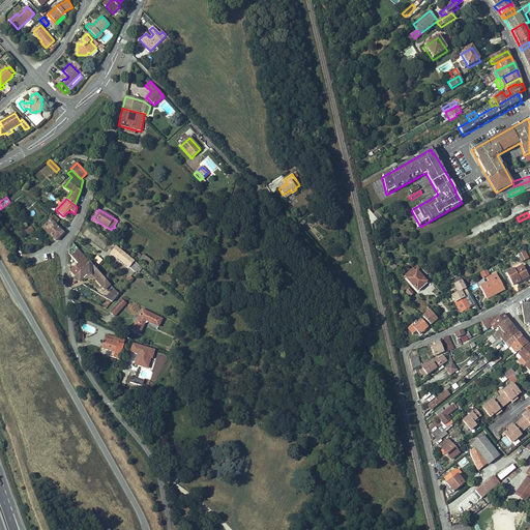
[(63,233),(55,225),(59,221),(53,214),(49,217),(51,221),(42,228),(56,241),(63,233)]
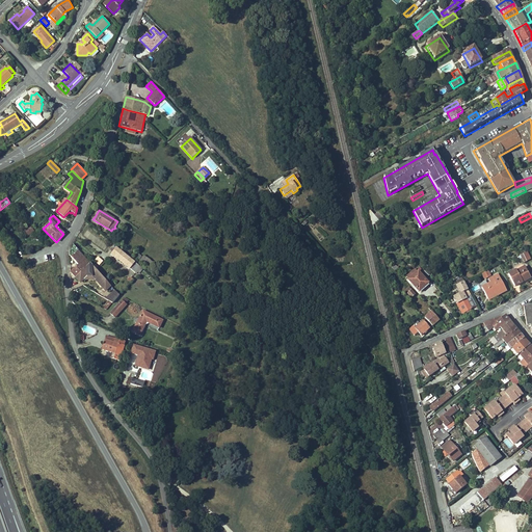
[(29,235),(33,231),(30,227),(28,229),(27,230),(28,231),(25,234),(27,236),(29,235)]
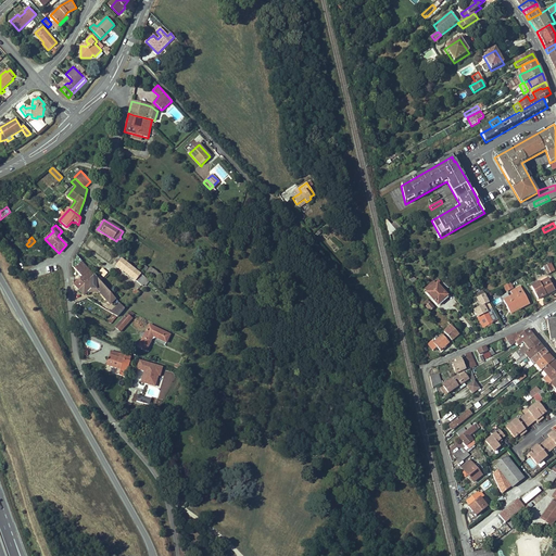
[(89,269),(80,260),(75,255),(74,257),(73,260),(73,263),(72,265),(72,266),(81,277),(89,269)]
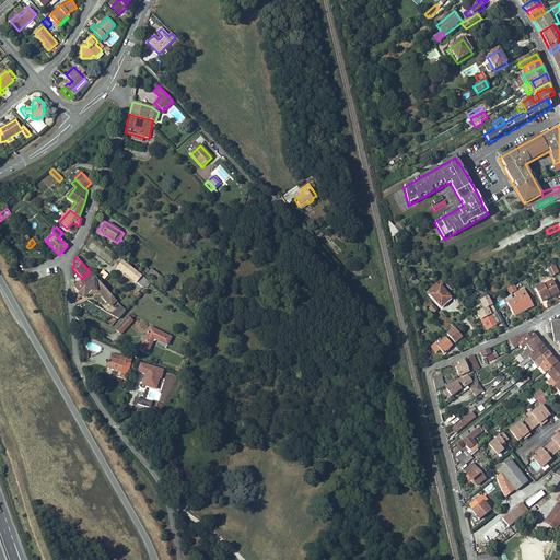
[(136,271),(123,260),(117,267),(137,283),(142,276),(136,271)]
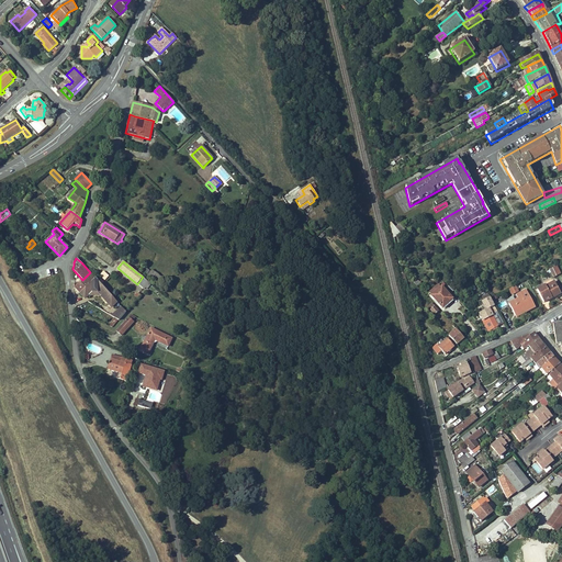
[(561,274),(557,267),(550,270),(553,278),(561,274)]
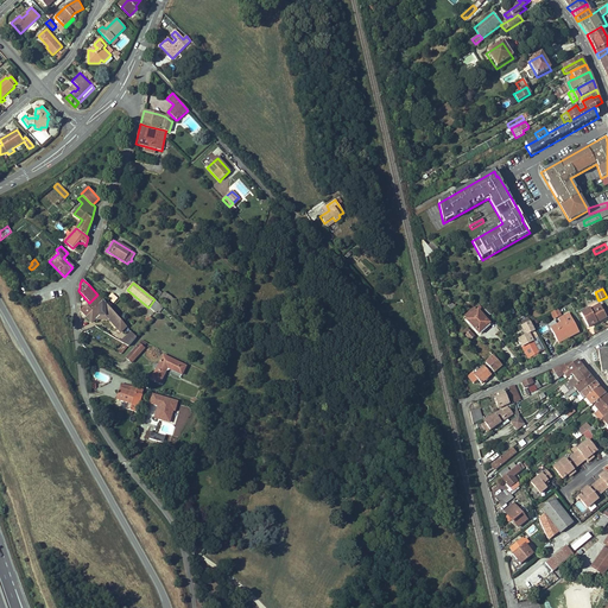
[(158,299),(163,293),(157,290),(152,296),(158,301),(158,299)]
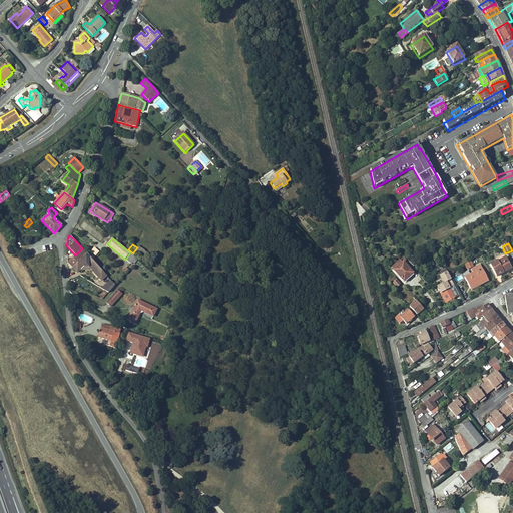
[(149,254),(147,253),(138,246),(137,247),(133,252),(136,254),(145,261),(148,255),(149,254)]
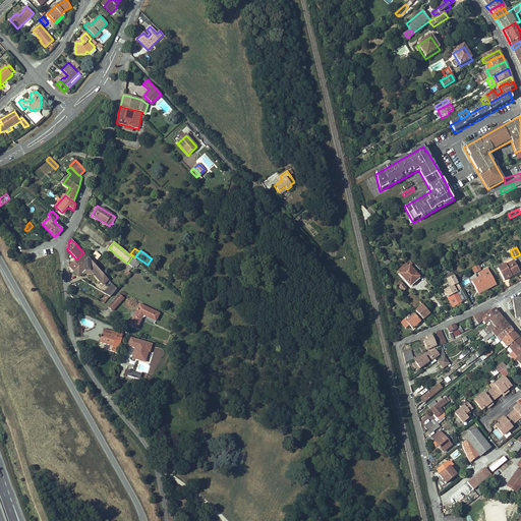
[(89,257),(83,252),(76,259),(68,267),(69,268),(73,272),(89,257)]
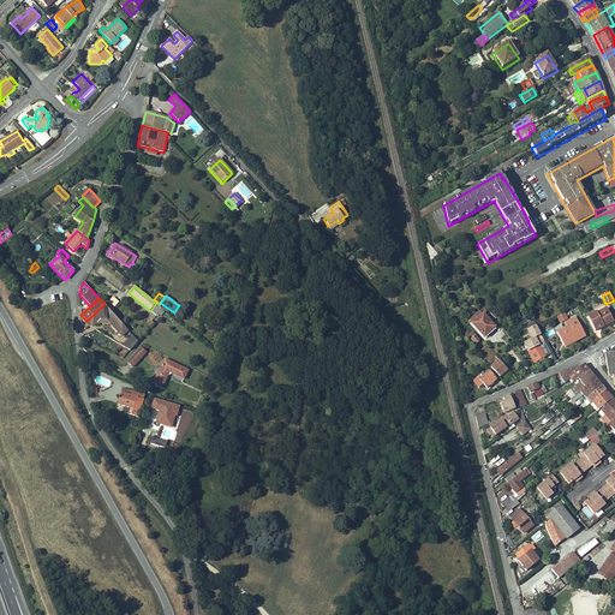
[(127,330),(111,311),(105,304),(87,321),(93,327),(94,326),(96,323),(97,323),(101,321),(105,320),(109,324),(109,323),(121,336),(127,330)]
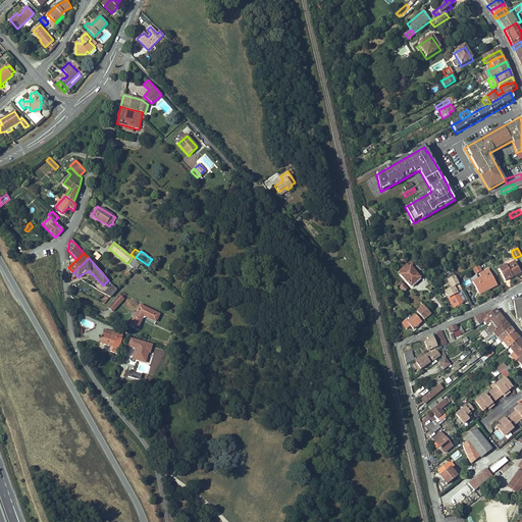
[(521,272),(515,262),(507,266),(507,265),(499,269),(506,281),(521,272)]
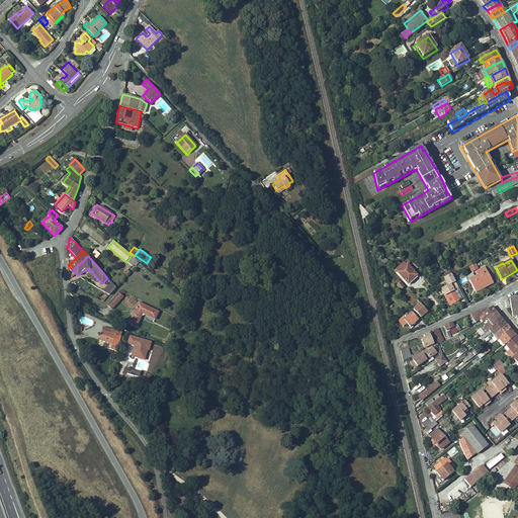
[(416,275),(407,264),(401,269),(411,280),(412,279),(416,275)]
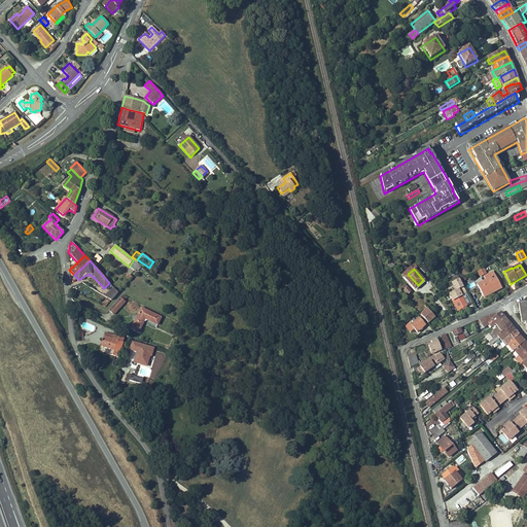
[(502,288),(493,272),(484,277),(485,280),(477,285),(483,295),(491,291),(492,293),(502,288)]
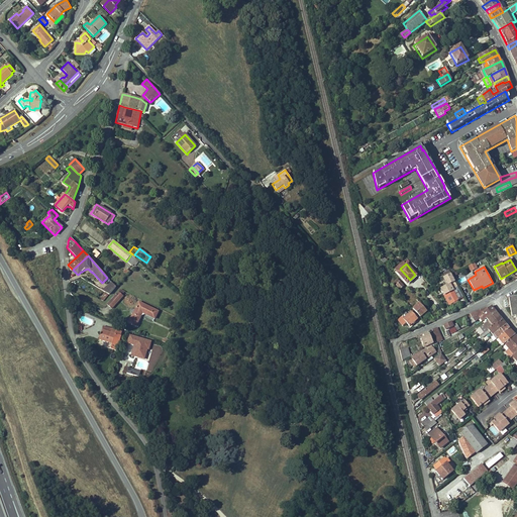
[(410,280),(400,269),(397,272),(406,283),(410,280)]
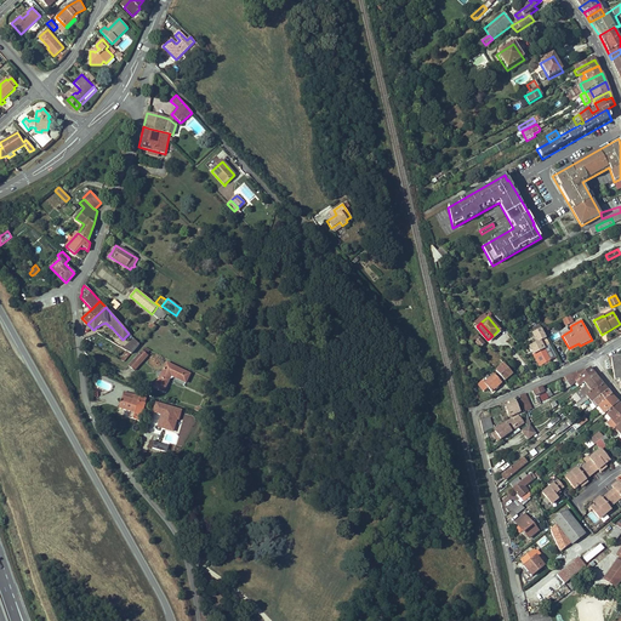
[(533,334),(537,343),(546,339),(541,329),(533,334)]
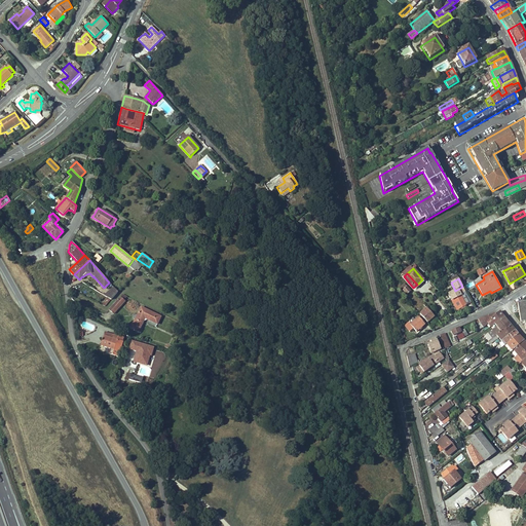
[(114,296),(117,292),(114,287),(104,296),(107,297),(110,300),(114,296)]
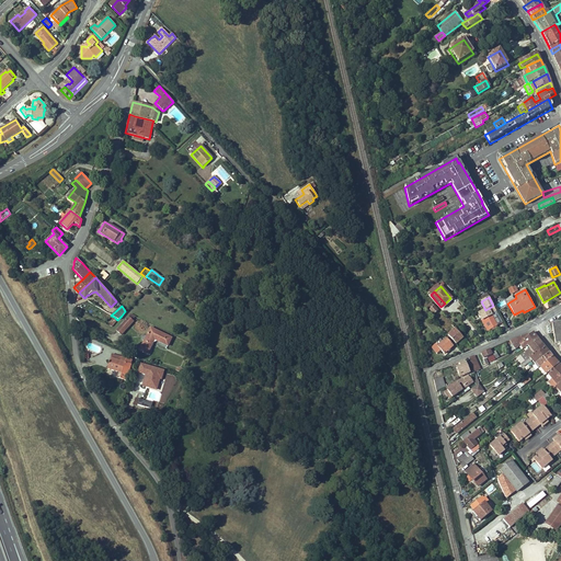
[(478,313),(487,331),(496,325),(491,316),(493,315),(492,313),(496,311),(493,306),(485,310),(478,313)]
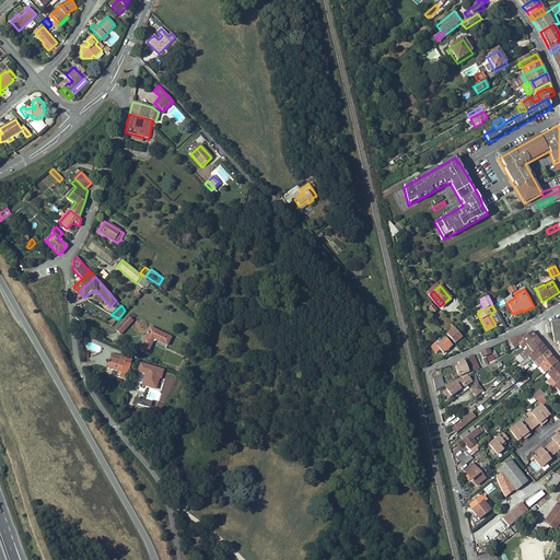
[(112,326),(117,321),(117,319),(114,316),(107,324),(112,326)]
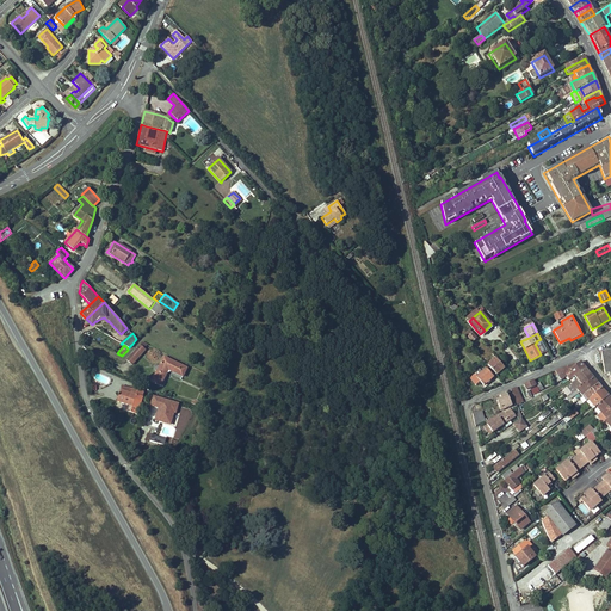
[(143,352),(144,350),(143,349),(140,345),(136,349),(131,355),(136,359),(143,352)]
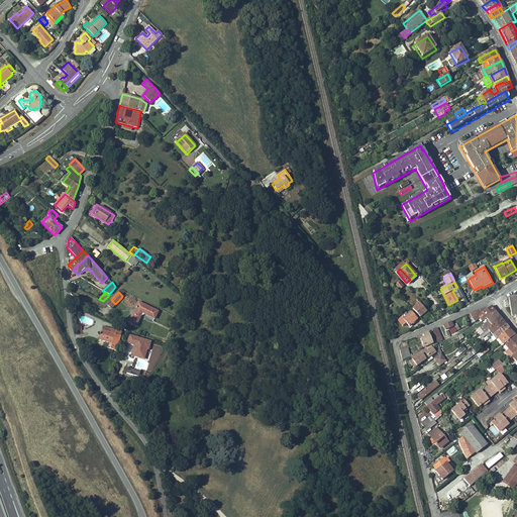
[(111,308),(115,304),(111,300),(107,304),(111,308)]
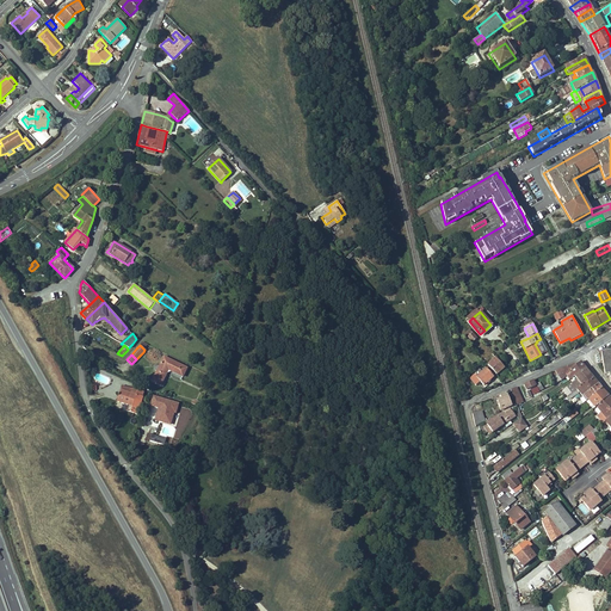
[(183,376),(186,369),(165,358),(164,357),(152,381),(160,386),(166,374),(166,372),(167,372),(167,374),(171,372),(171,371),(178,374),(183,376)]
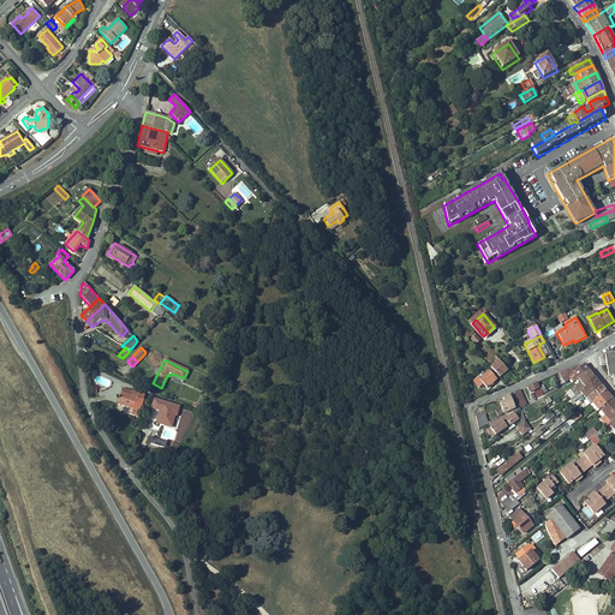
[(507,370),(499,360),(490,368),(491,369),(499,377),(507,370)]
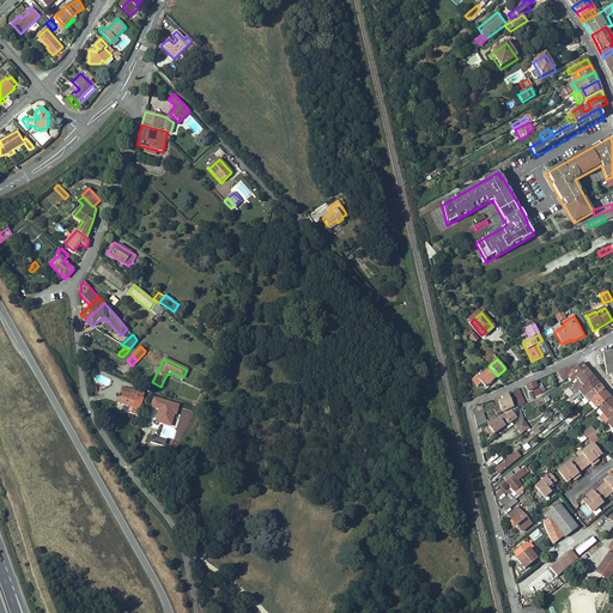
[(571,372),(578,366),(577,364),(564,370),(569,377),(572,374),(571,372)]
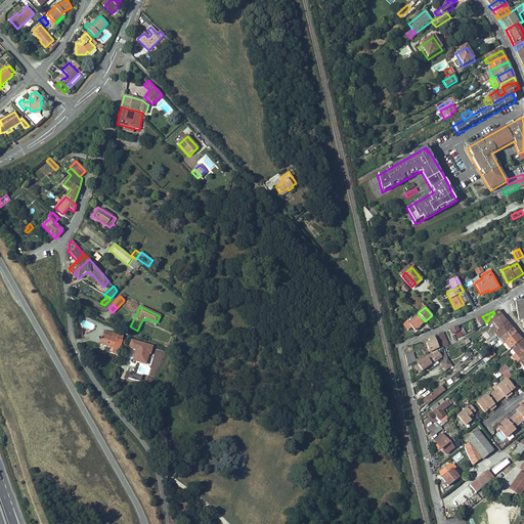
[(492,322),(501,315),(497,311),(494,313),(488,318),(489,319),(491,320),(490,321),(492,323),(492,322)]
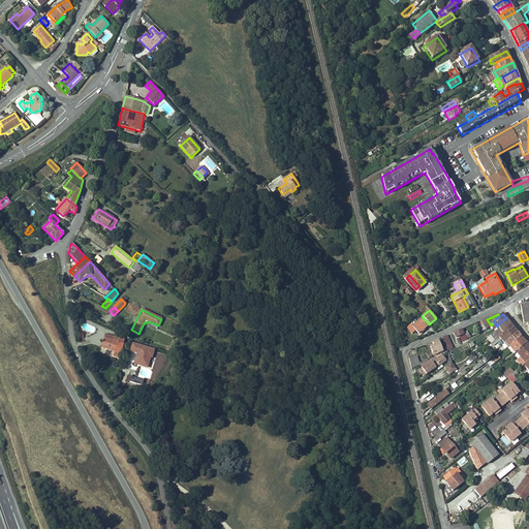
[(429,324),(423,317),(416,322),(414,320),(413,322),(414,324),(412,327),(410,324),(407,328),(412,334),(415,331),(418,334),(429,324)]
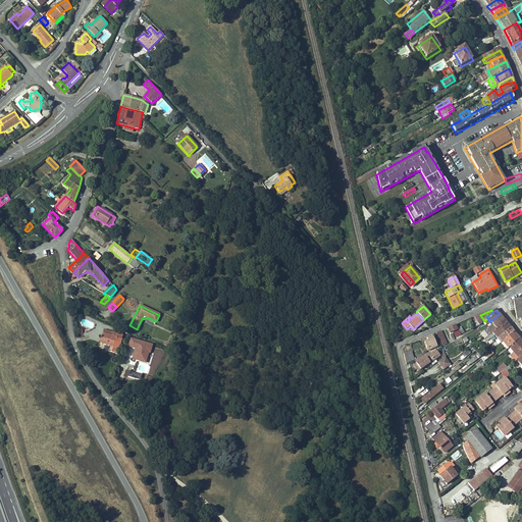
[(505,320),(500,314),(490,321),(493,324),(497,327),(505,320)]
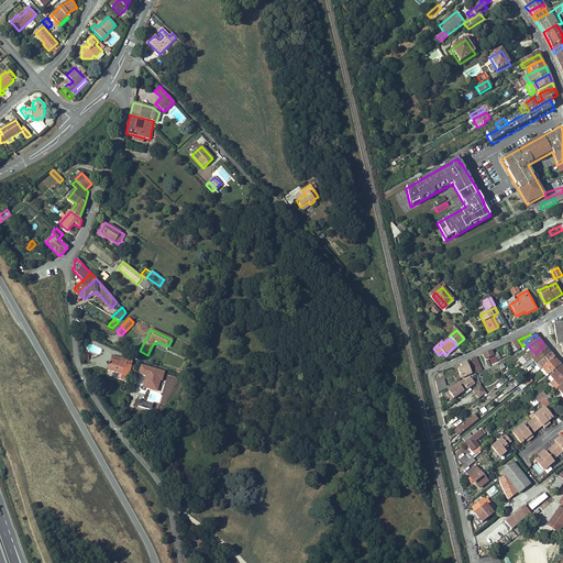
[(522,346),(518,340),(511,342),(514,346),(517,351),(522,346)]
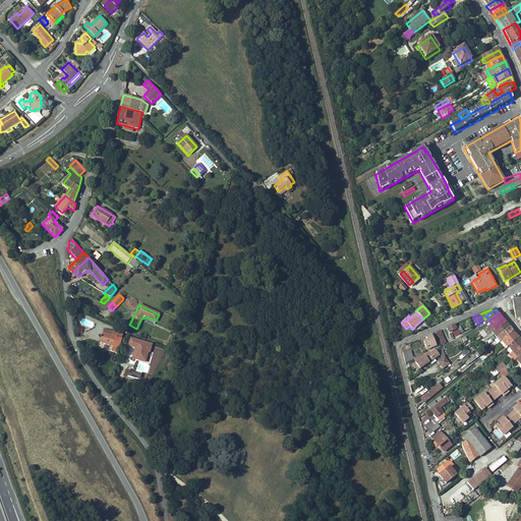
[(493,332),(497,328),(498,329),(506,323),(504,320),(496,327),(493,324),(485,328),(490,334),(490,333),(493,332)]
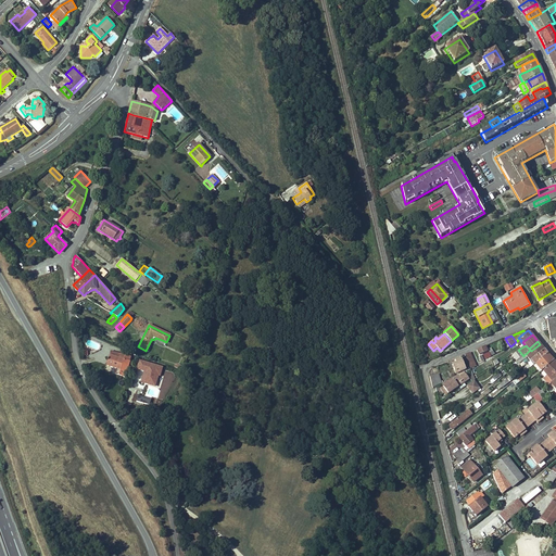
[(543,351),(544,350),(540,344),(531,351),(530,350),(526,354),(527,356),(530,361),(532,359),(543,351)]
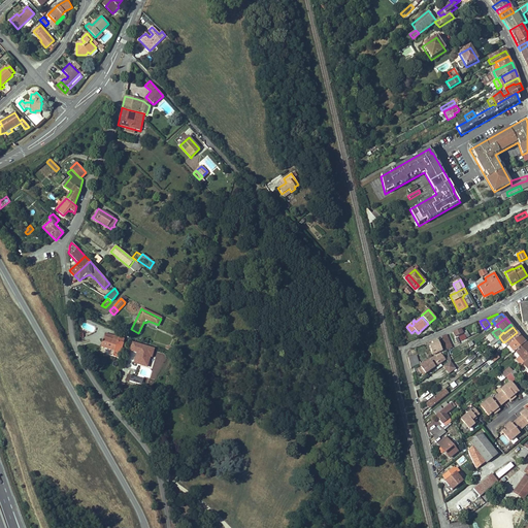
[(497,338),(492,332),(487,337),(491,342),(497,338)]
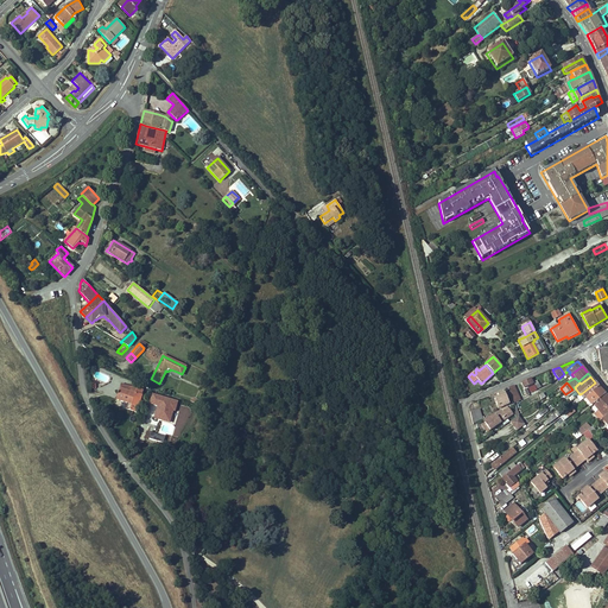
[(586,398),(597,387),(594,384),(582,393),(584,396),(581,398),(582,400),(586,398)]
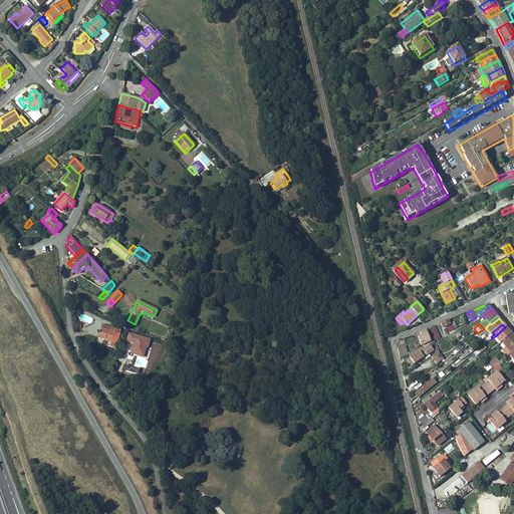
[(441,337),(435,326),(430,328),(436,339),(441,337)]
